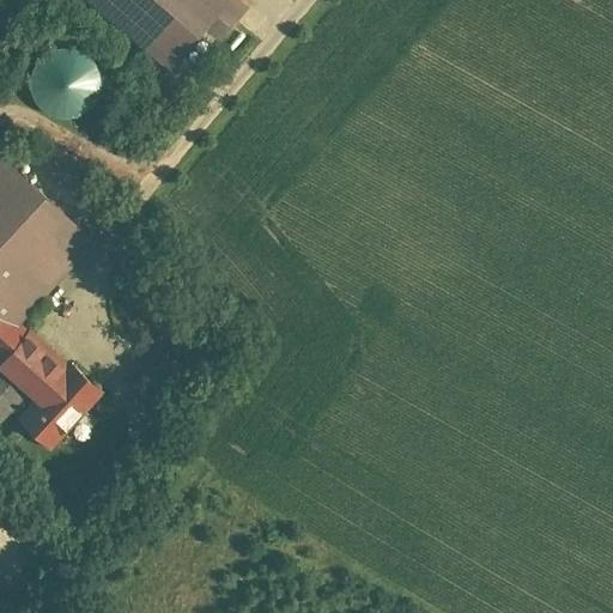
[(241,0),(85,0),(167,70),(201,29),(217,41),(248,5),(241,0)]
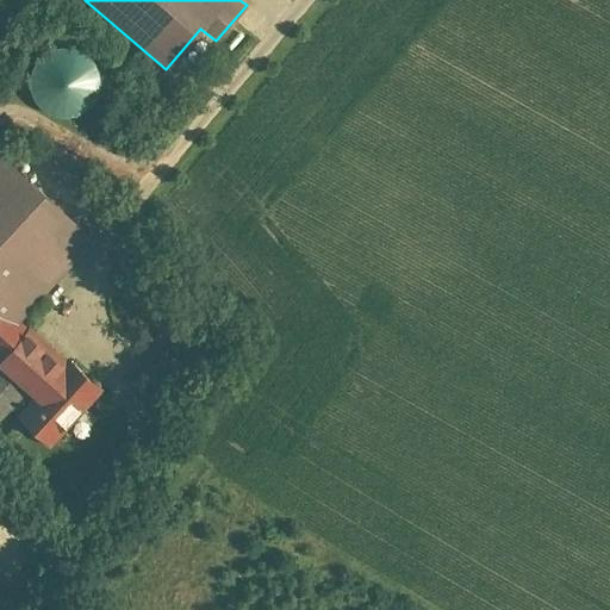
[(98,99),(101,88),(101,78),(98,67),(91,57),(81,51),(70,48),(57,48),(47,53),(37,61),(31,73),(30,85),(32,97),(38,107),(49,114),(60,118),(72,118),(82,114),(92,109),(98,99)]
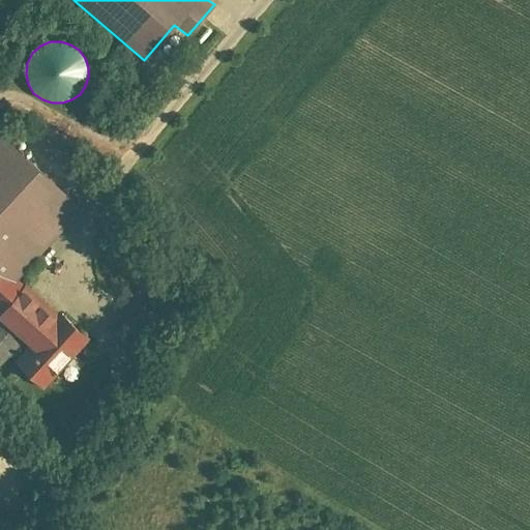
[(0,297),(85,206),(0,128),(0,297)]
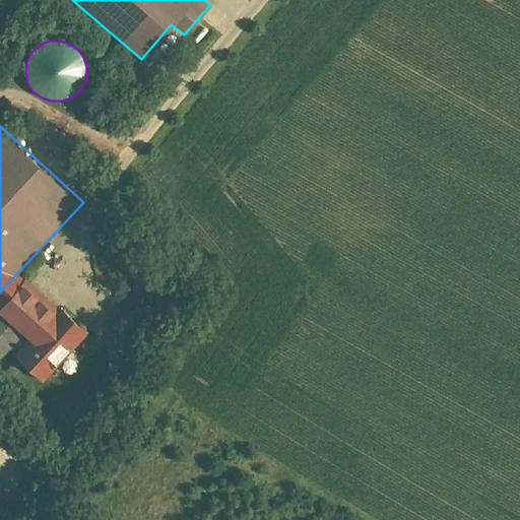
[(3,310),(36,340),(61,312),(28,282),(3,310)]
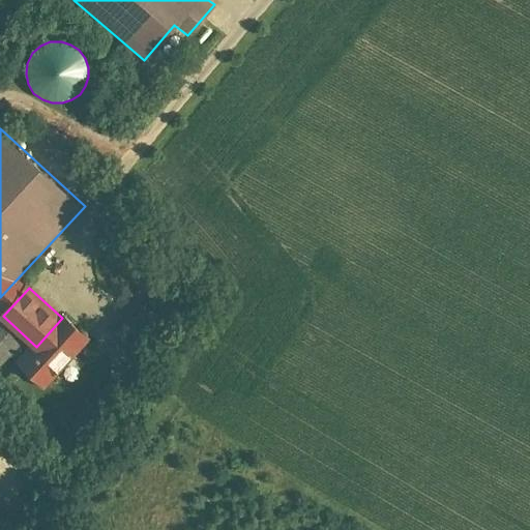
[(19,366),(43,389),(94,333),(69,311),(19,366)]
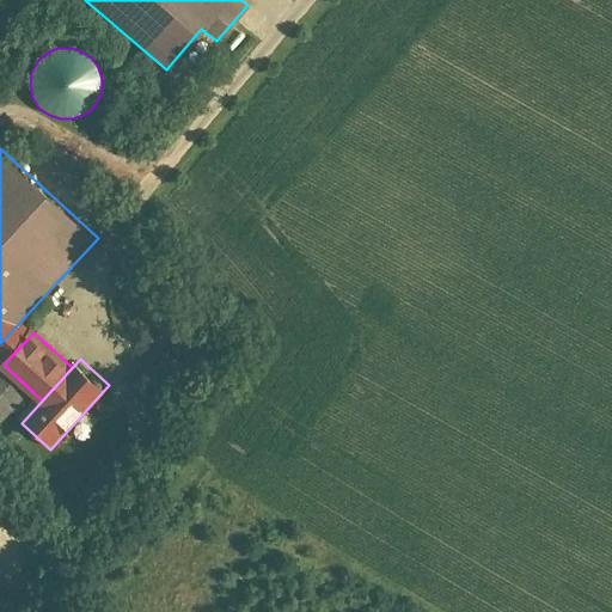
[(0,430),(31,398),(0,368),(0,430)]
